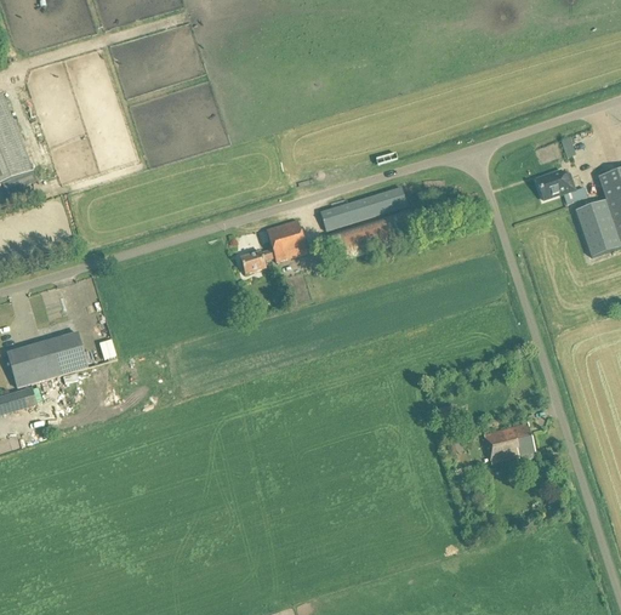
[(0,90),(0,181),(1,181),(4,189),(13,186),(13,188),(35,180),(0,90)]
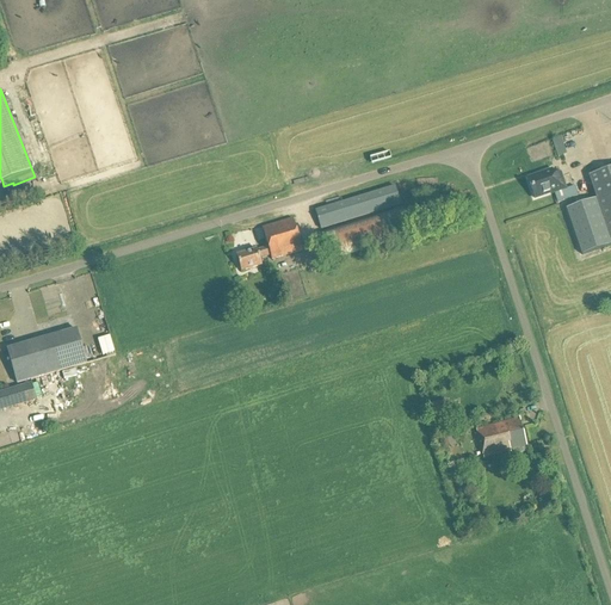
[(557,150),(567,147),(561,131),(553,134),(557,150)]
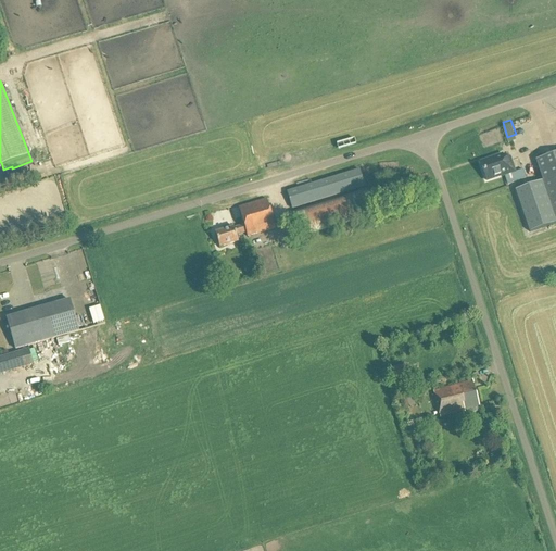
[(555,214),(555,149),(536,157),(555,214)]
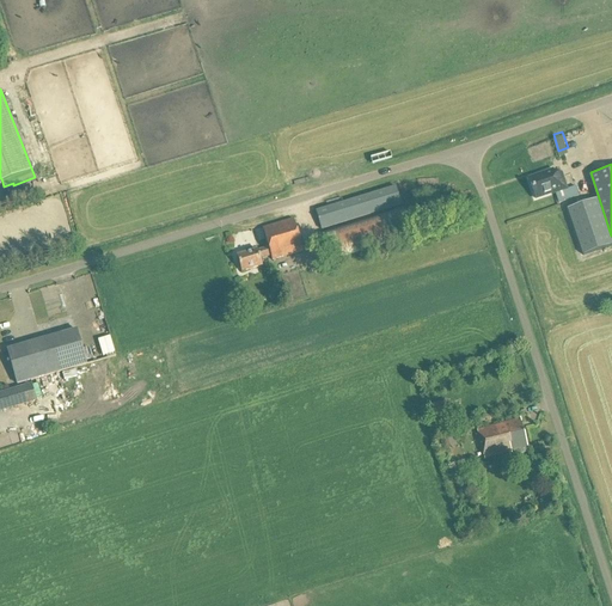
[(528,176),(534,194),(558,187),(560,189),(567,185),(562,171),(555,173),(552,165),(543,169),(543,171),(528,176)]
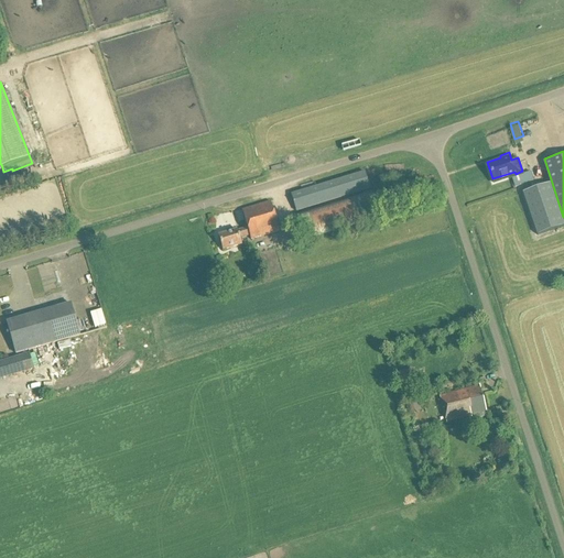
[(369,186),(364,168),(291,192),(296,207),(369,186)]
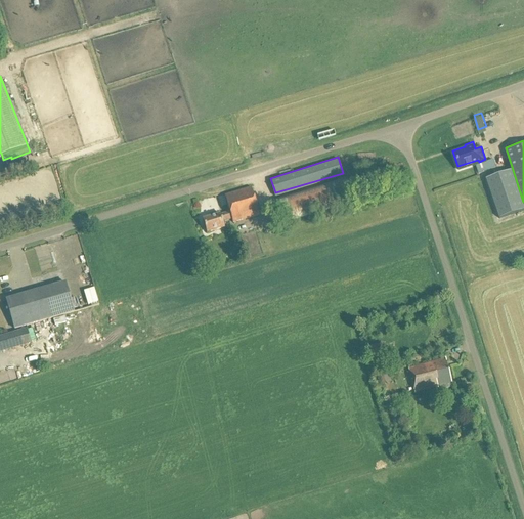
[(275,196),(281,215),(282,217),(350,196),(344,175),(275,196)]
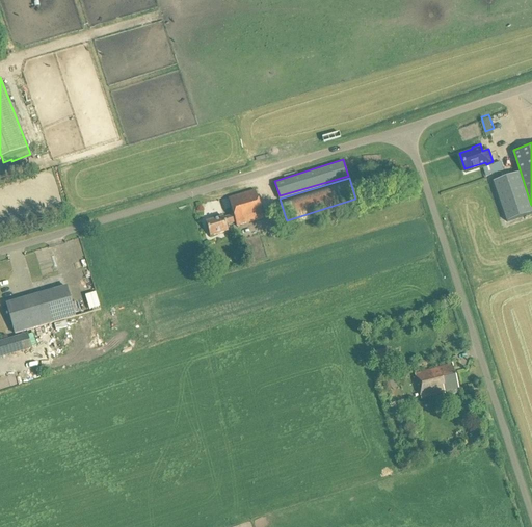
[(263,214),(255,186),(228,194),(234,212),(224,214),(224,213),(206,219),(210,233),(228,227),(225,220),(235,217),(237,222),(263,214)]
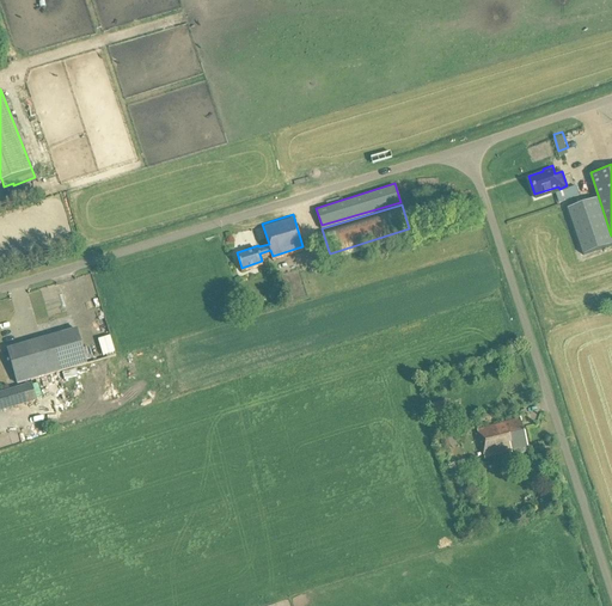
[(77,325),(6,346),(17,381),(87,361),(77,325)]
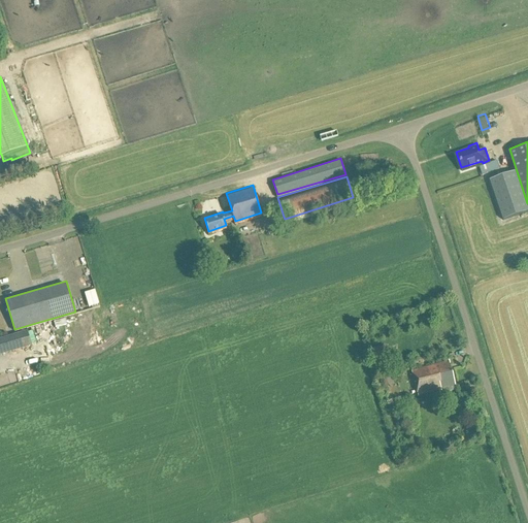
[(89,302),(99,299),(95,285),(85,289),(89,302)]
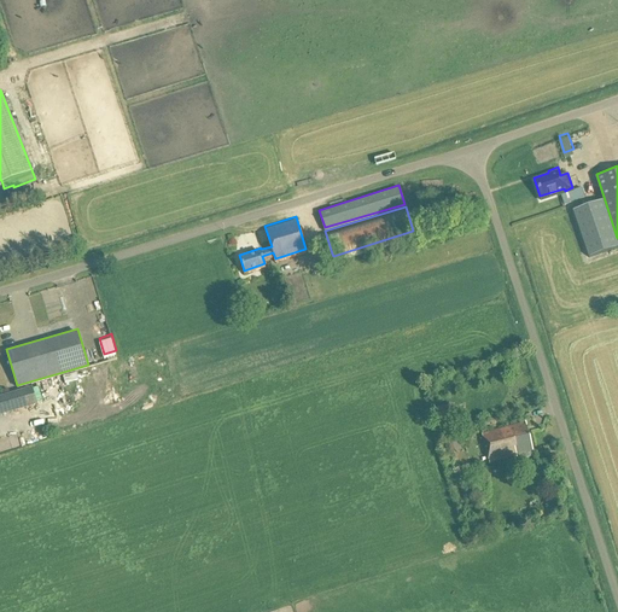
[(0,394),(0,412),(36,401),(31,384),(0,394)]
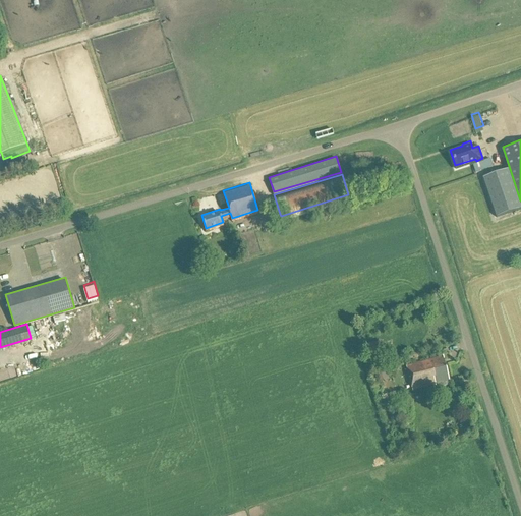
[(449,382),(443,354),(405,363),(411,387),(435,382),(435,385),(449,382)]
